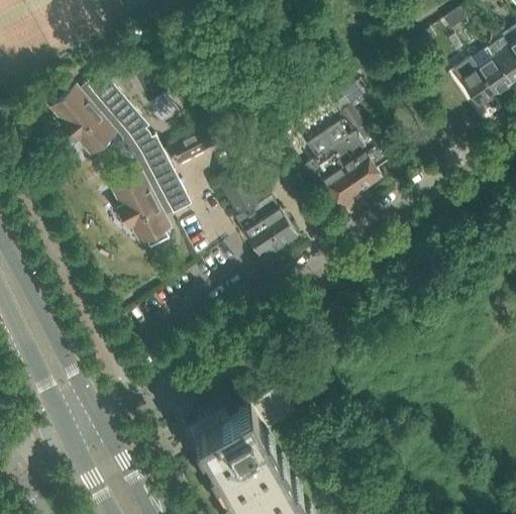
[(457,8),(441,19),(449,29),(465,19),(457,8)]
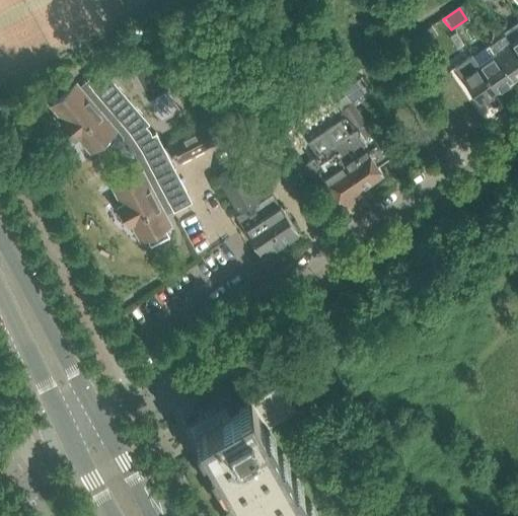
[(511,46),(517,56),(517,24),(503,34),(511,46)]
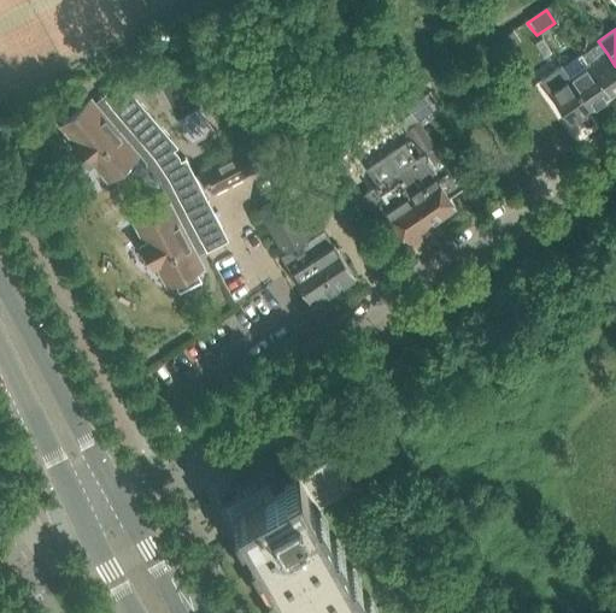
[(518,47),(511,35),(503,40),(511,52),(518,47)]
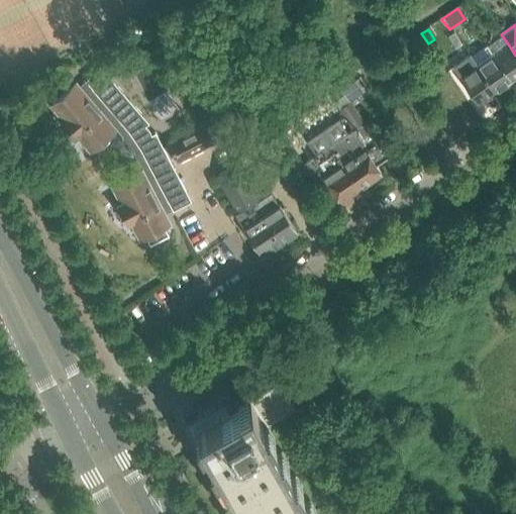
[(492,57),(510,83),(515,79),(515,56),(509,45),(492,57)]
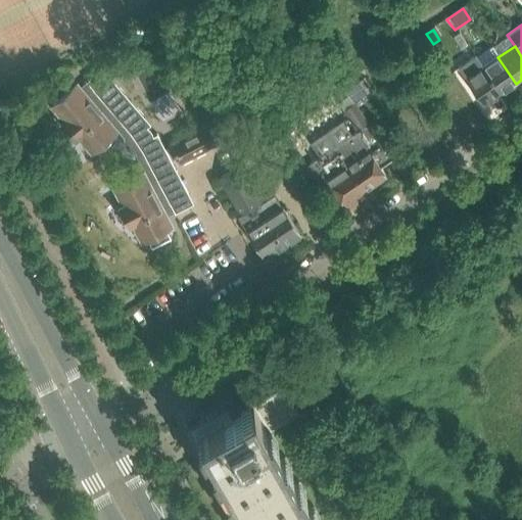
[(481,69),(499,96),(516,84),(497,57),(481,69)]
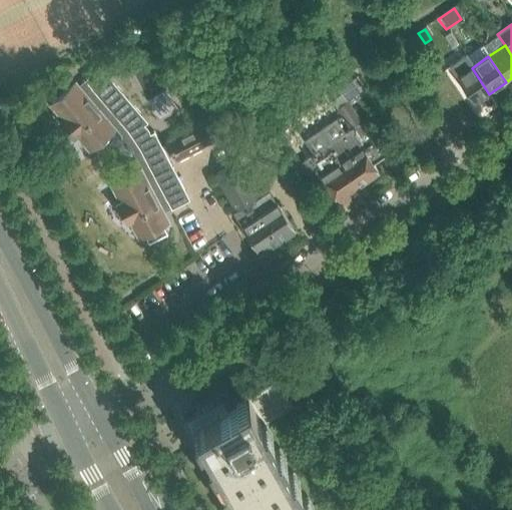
[(489,94),(472,68),(455,79),(473,105),(489,94)]
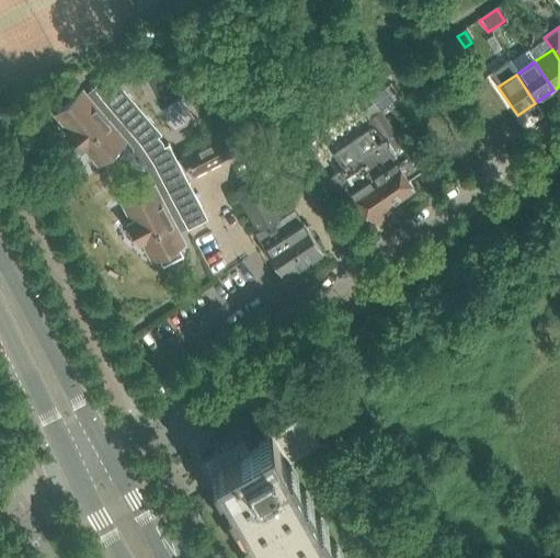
[(176,248),(181,246),(174,236),(185,230),(186,231),(206,221),(184,180),(190,177),(190,179),(220,162),(229,158),(249,147),(239,128),(180,159),(181,161),(175,163),(167,147),(166,147),(167,149),(161,151),(160,149),(156,143),(153,140),(158,136),(159,137),(160,136),(109,76),(91,90),(93,92),(83,100),(80,95),(56,116),(69,132),(64,136),(79,154),(83,149),(98,164),(102,161),(105,162),(110,161),(113,159),(116,156),(117,152),(117,148),(122,145),(116,138),(120,135),(133,150),(133,155),(134,159),(136,162),(140,166),(144,167),(159,195),(155,197),(150,189),(122,204),(133,224),(137,221),(146,239),(141,241),(152,261),(156,259),(161,269),(181,258),(176,248)]
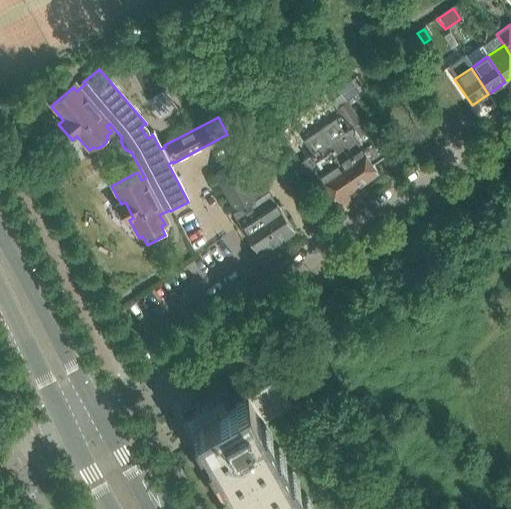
[(351,81),(337,90),(345,102),(357,94),(359,93),(351,81)]
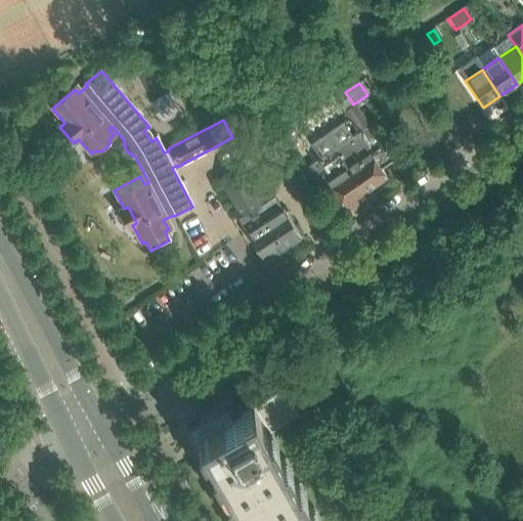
[(348,169),(381,146),(373,134),(385,126),(381,119),(367,128),(353,106),(343,114),(357,135),(354,136),(345,122),(309,146),(318,161),(305,169),(320,192),(329,187),(343,208),(364,193),(348,169)]
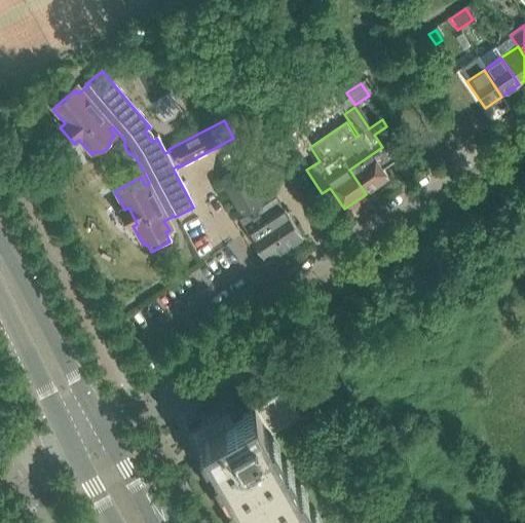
[(349,170),(366,194),(387,180),(381,171),(402,156),(391,141),(382,147),(349,170)]
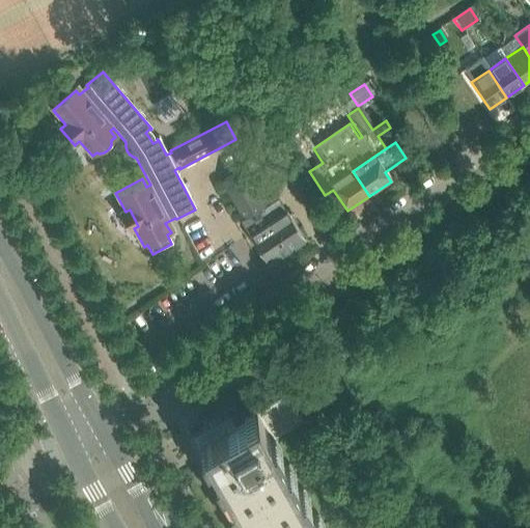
[(239,221),(249,238),(248,238),(267,266),(285,253),(256,210),(266,204),(263,202),(246,170),(232,178),(221,184),(241,220),(239,221)]
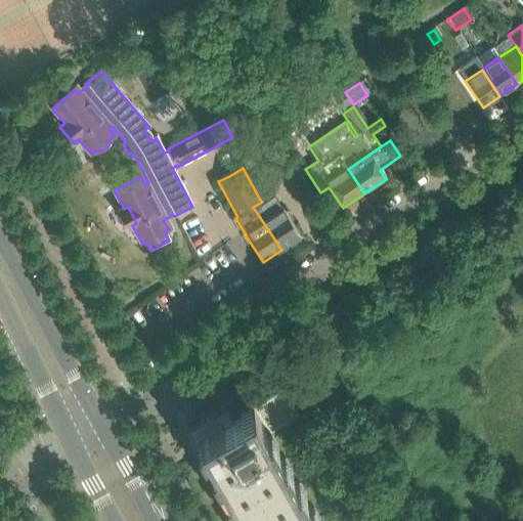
[(300,237),(284,214),(271,193),(260,200),(262,202),(253,207),(281,250),(300,237)]
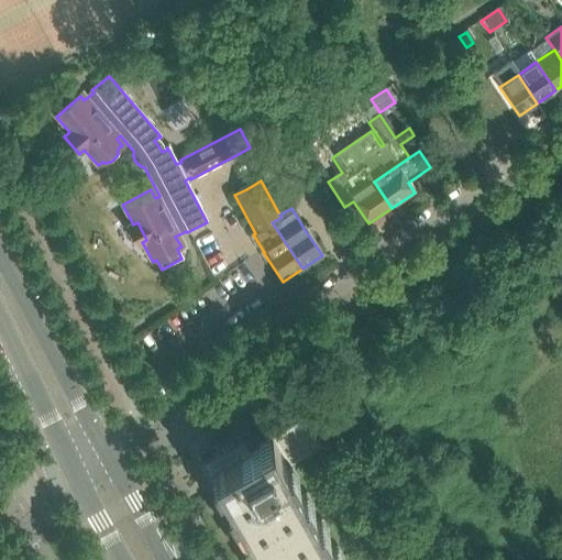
[(305,423),(288,432),(304,460),(320,451),(305,423)]
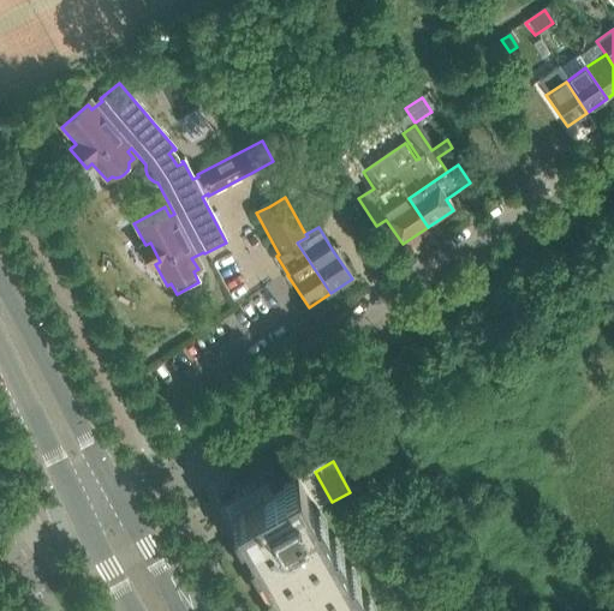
[(296,483),(314,513),(332,502),(315,472),(296,483)]
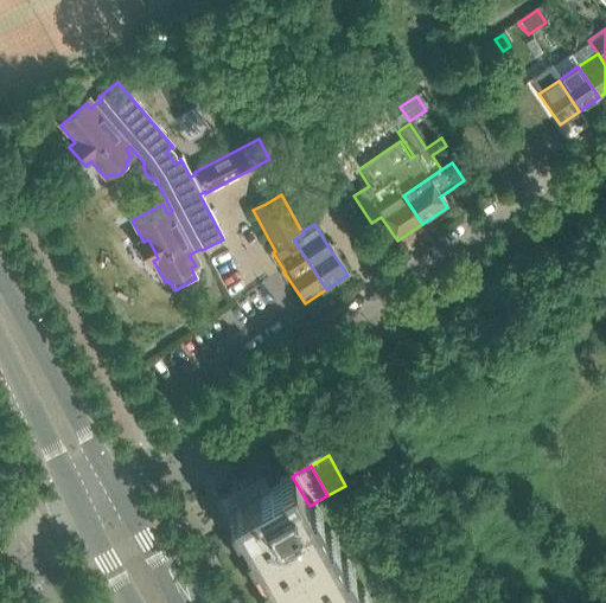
[(310,506),(292,476),(269,489),(261,475),(217,500),(229,521),(266,585),(270,583),(281,602),(363,602),(310,506)]
